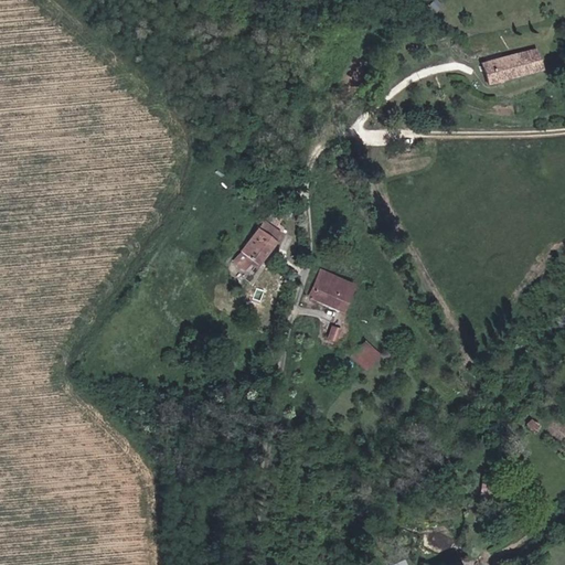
[(487,82),(542,67),(536,46),(482,61),(487,82)]
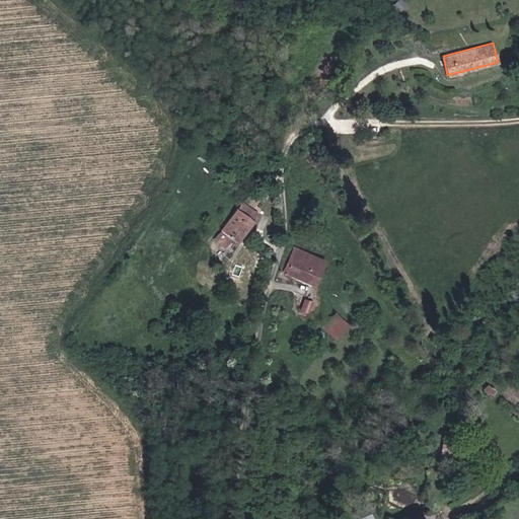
[(256,213),(241,202),(215,239),(226,247),(230,241),(235,244),(256,213)]
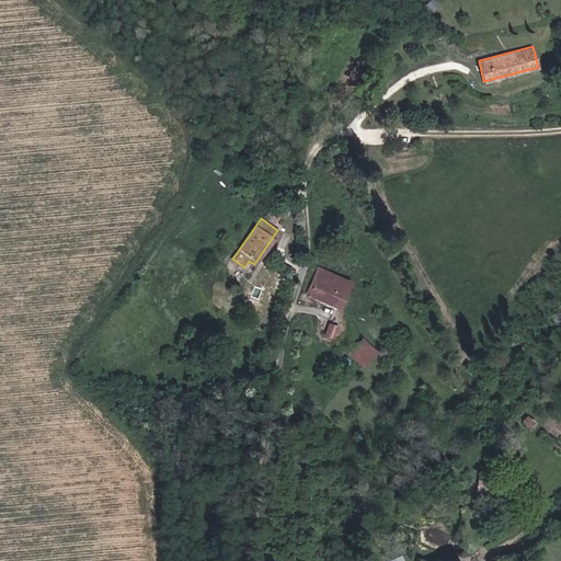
[(353,279),(321,267),(310,296),(342,309),(353,279)]
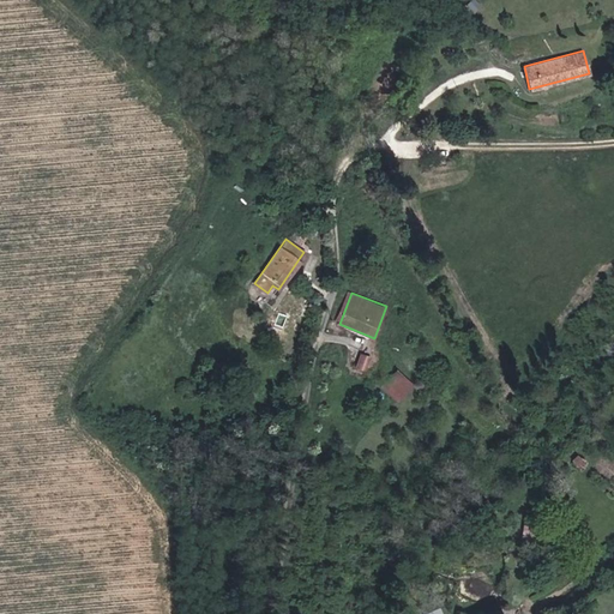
[(367,369),(371,357),(362,355),(359,367),(367,369)]
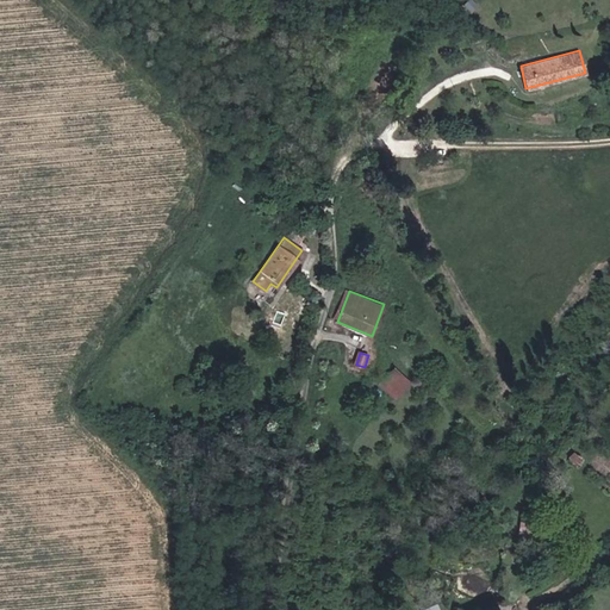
[(381,385),(398,399),(411,384),(396,369),(381,385)]
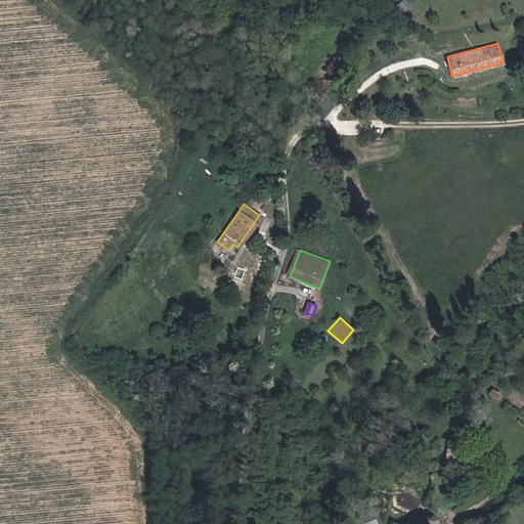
All buildings are outlined.
